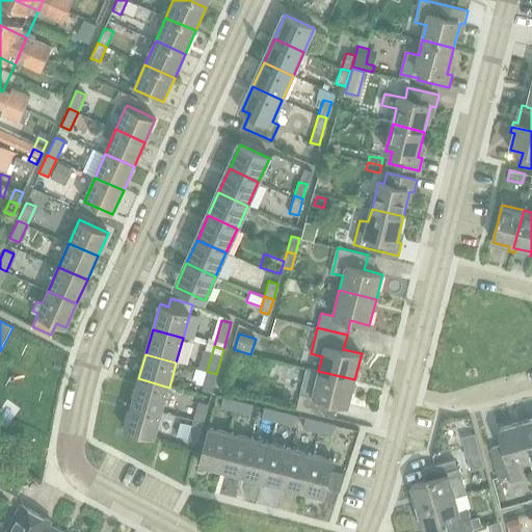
[(354,379),(318,371),(307,368),(300,394),(299,393),(296,408),(326,416),(330,401),(348,405),(354,379)]
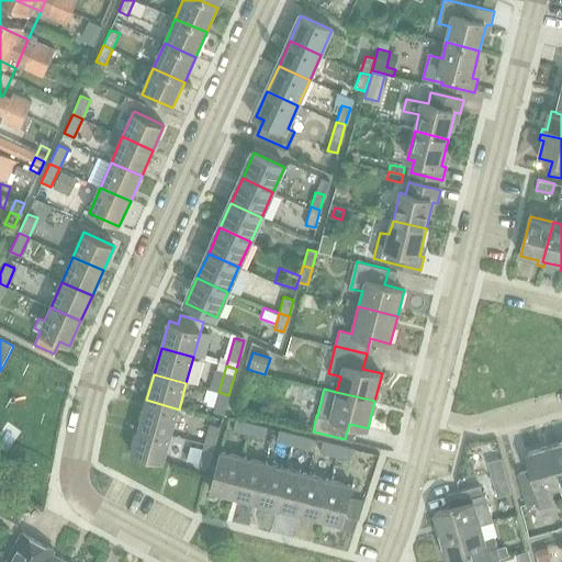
[(223,414),(228,395),(218,392),(213,412),(223,414)]
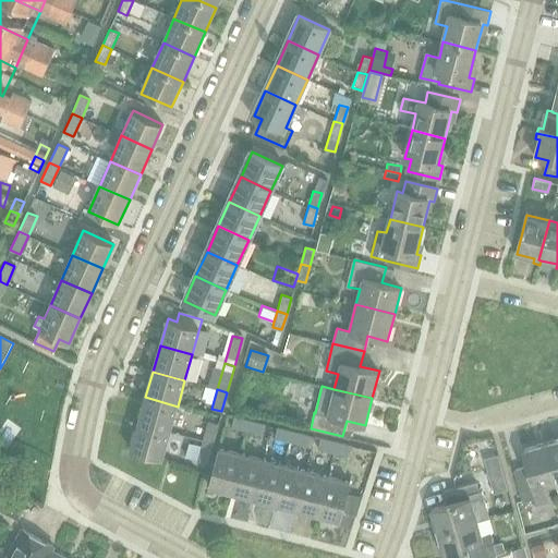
[(170,432),(178,407),(145,397),(138,423),(170,432)]
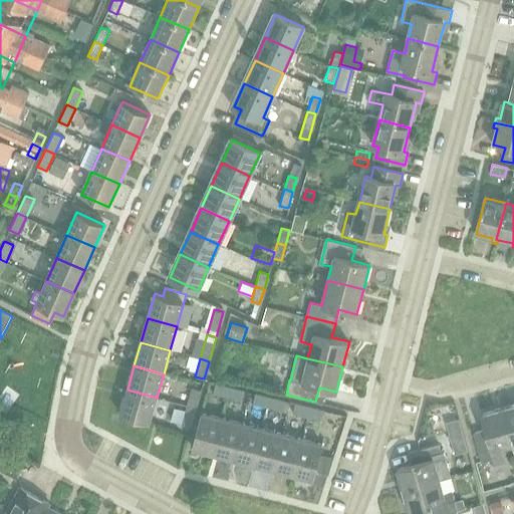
[(227,398),(230,387),(215,383),(212,394),(227,398)]
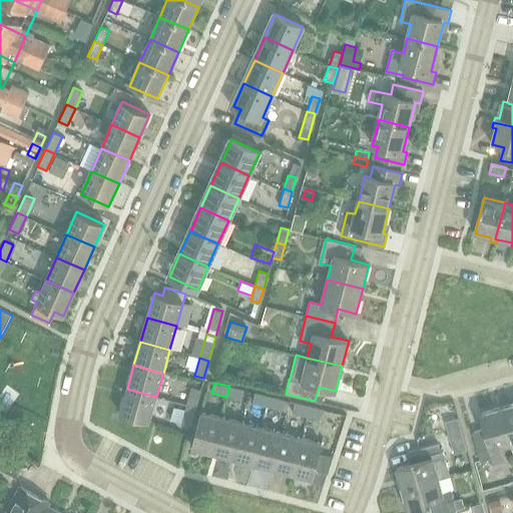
[(229,386),(226,397),(241,401),(243,390),(229,386)]
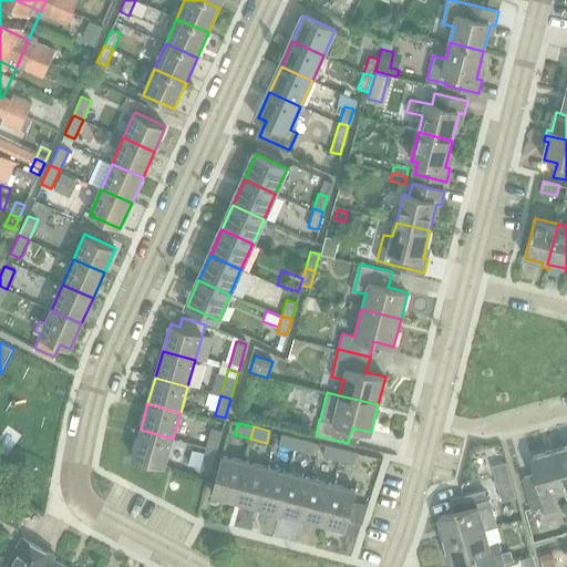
[(216,451),(222,431),(212,428),(206,449),(216,451)]
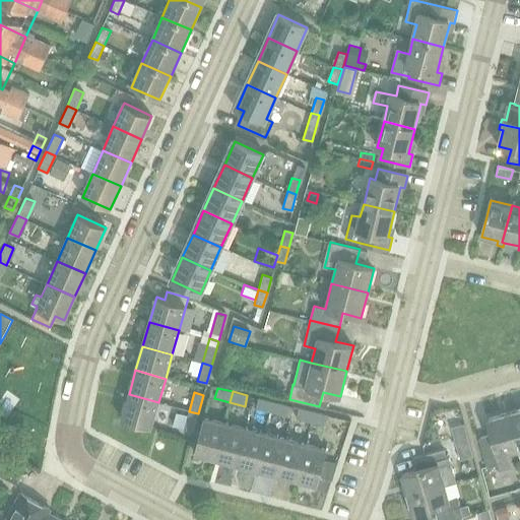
[(151,428),(158,402),(129,394),(121,418),(151,428)]
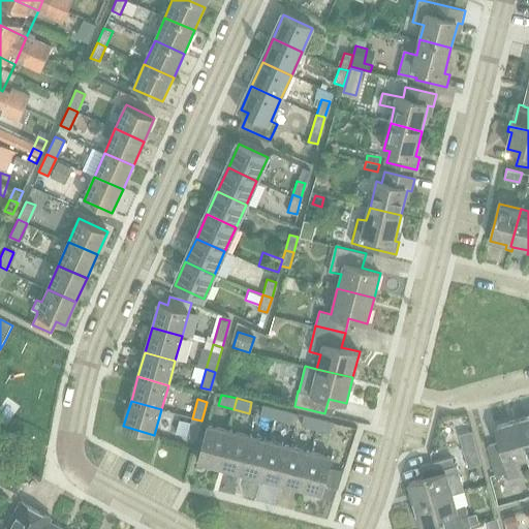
[(278,419),(280,409),(262,405),(260,415),(278,419)]
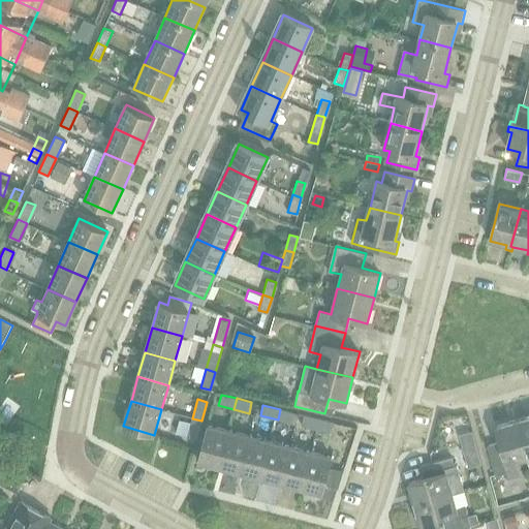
[(280,409),(278,419),(296,424),(298,413),(280,409)]
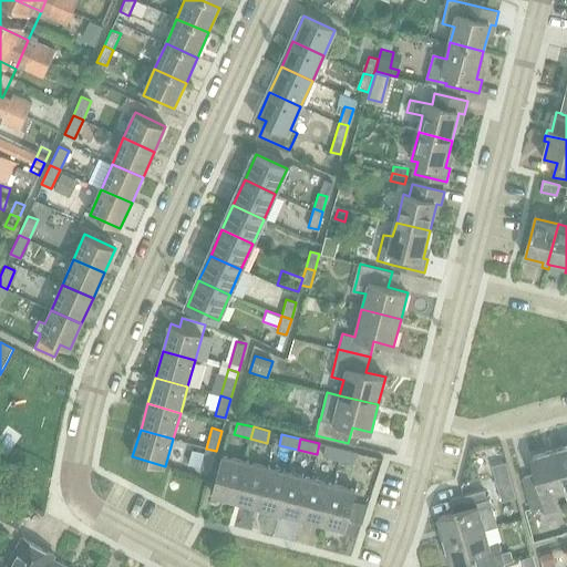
[(339,460),(341,449),(326,445),(323,456),(339,460)]
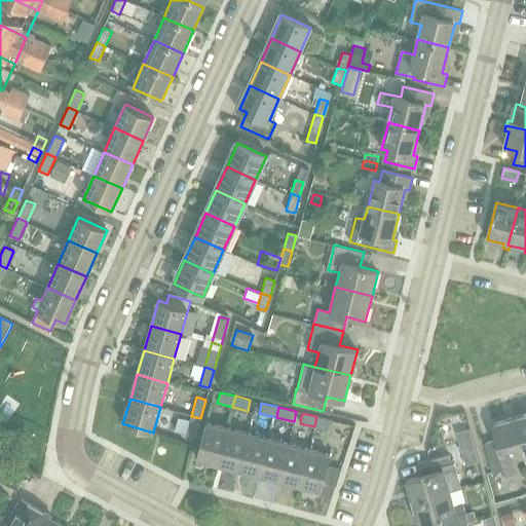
[(525,413),(514,417),(523,453),(525,463),(525,413)]
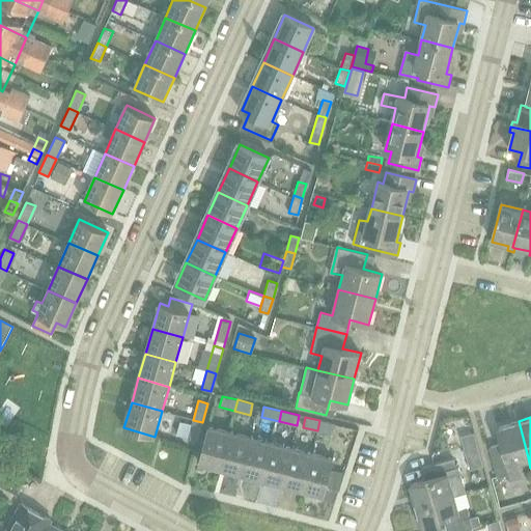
[(197,441),(202,422),(193,420),(188,439),(197,441)]
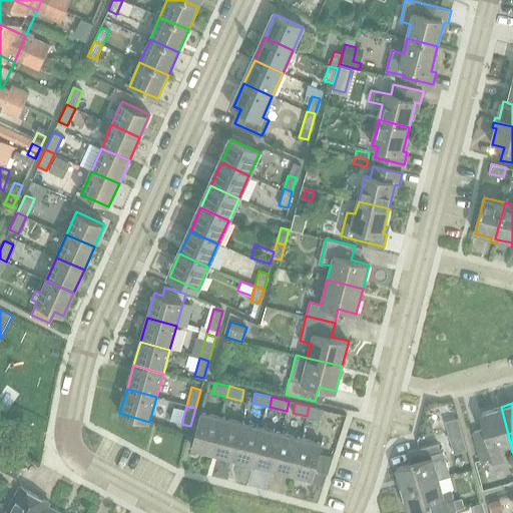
[(309,406),(307,416),(321,419),(323,409),(309,406)]
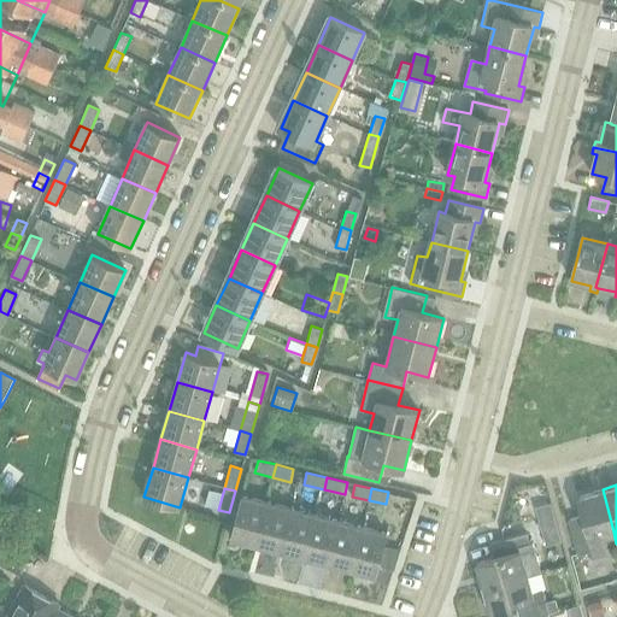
[(600,535),(613,532),(603,489),(576,497),(582,516),(568,519),(577,554),(591,550),(593,558),(606,554),(600,535)]
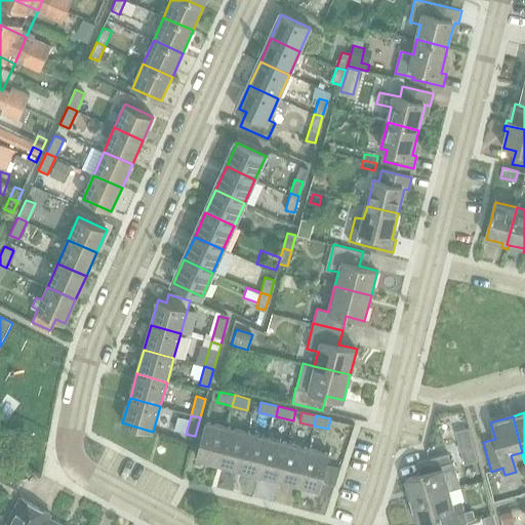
[(217,463),(227,428),(206,422),(197,458),(217,463)]
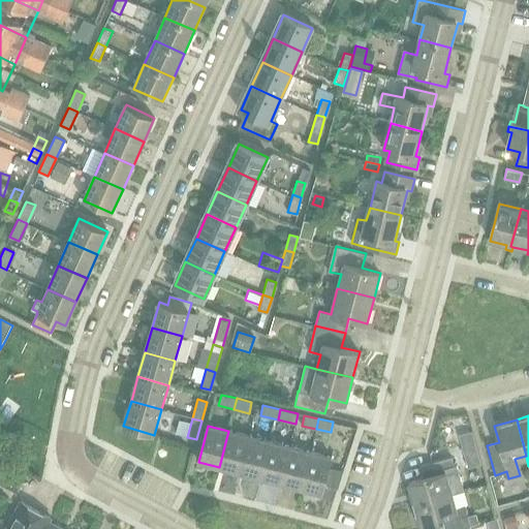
[(240,472),(249,436),(228,431),(219,467),(240,472)]
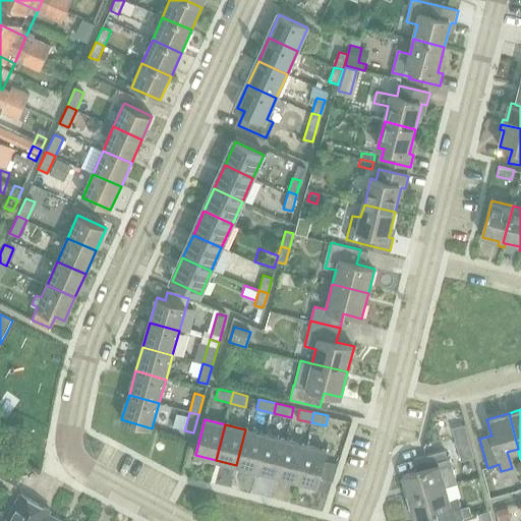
[(255,470),(265,435),(245,429),(236,465),(255,470)]
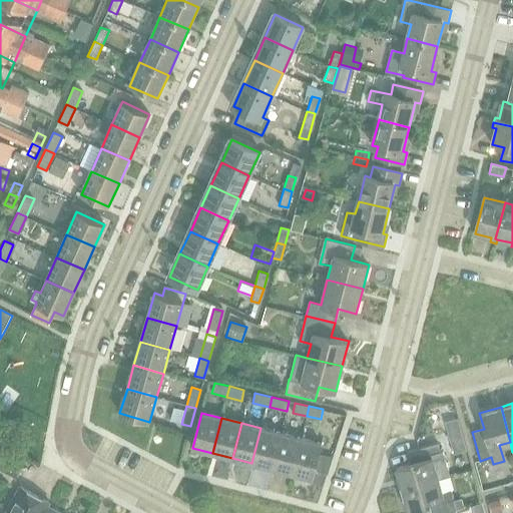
[(451,440),(461,437),(458,426),(448,428),(451,440)]
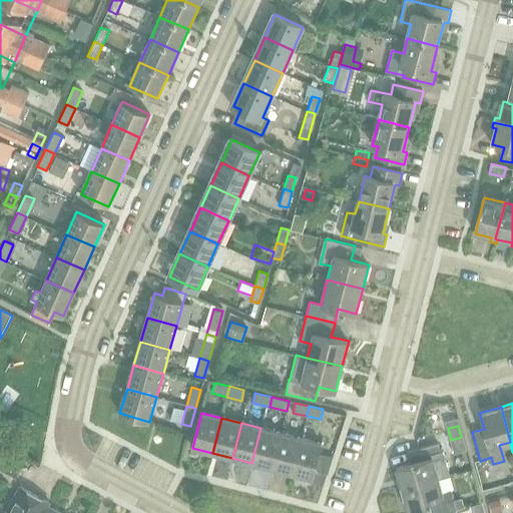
[(272,468),(281,433),(261,428),(251,463),(272,468)]
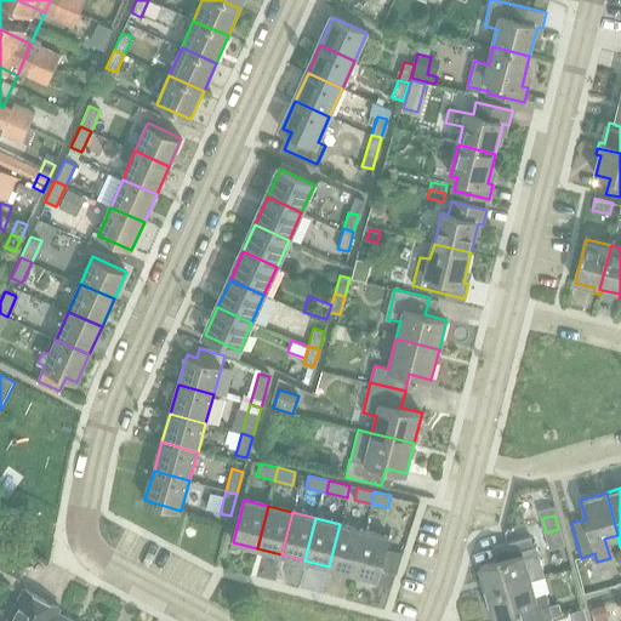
[(353,574),(364,531),(340,524),(329,567),(353,574)]
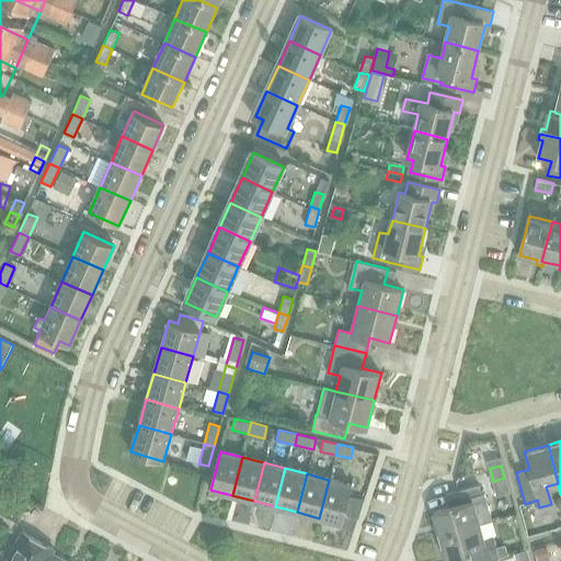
[(329,480),(319,518),(342,524),(352,485),(329,480)]
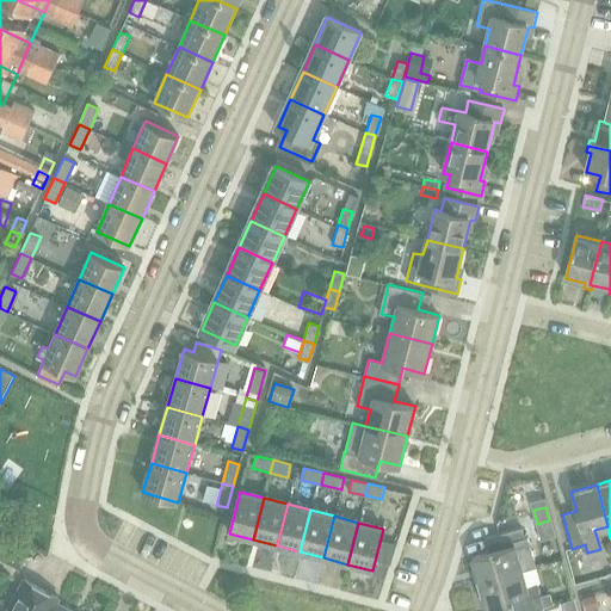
[(528,537),(524,537),(522,528),(485,537),(488,553),(471,556),(477,576),(473,578),(474,584),(522,571),(536,567),(528,537)]
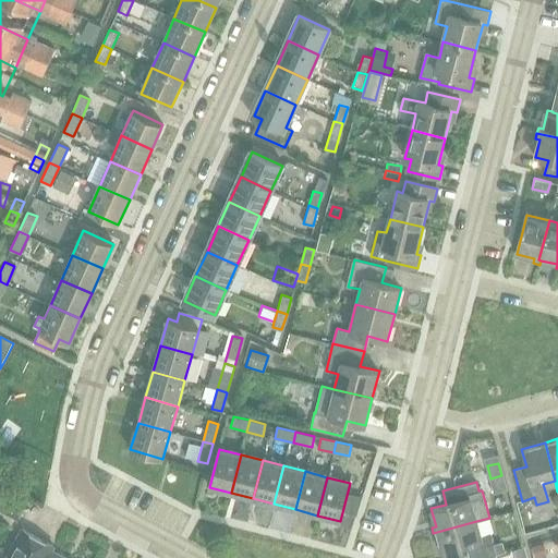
[(490,533),(481,535),(476,521),(433,533),(435,538),(438,537),(444,555),(459,550),(460,557),(481,557),(496,554),(502,553),(500,542),(493,543),(490,533)]
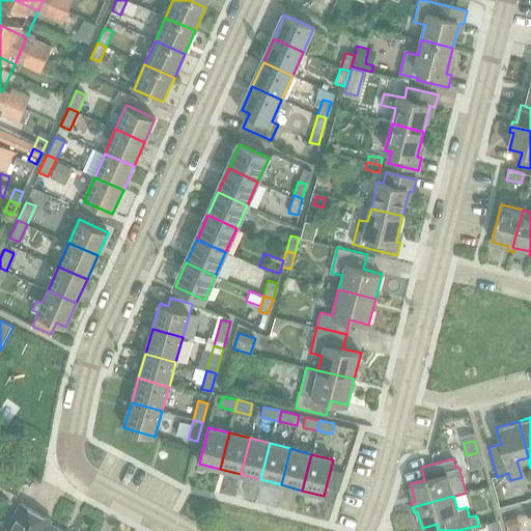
[(44,530),(48,524),(51,520),(21,504),(5,530),(44,530)]
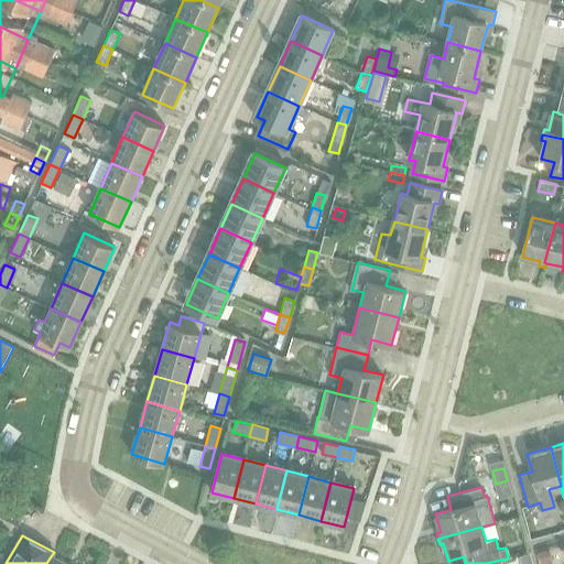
[(549,549),(537,552),(540,563),(541,563),(552,561),(549,549)]
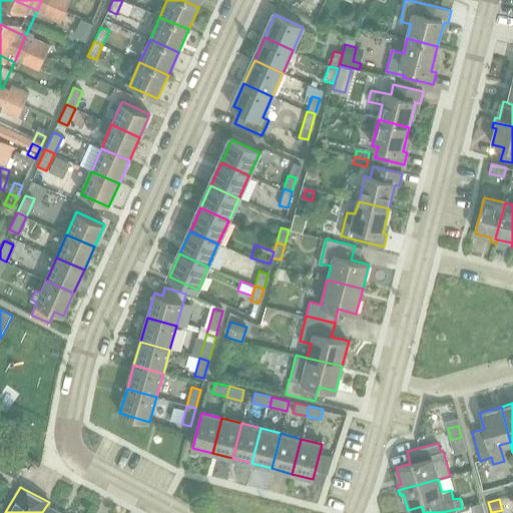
[(483,512),(481,502),(472,505),(473,512),(483,512)]
